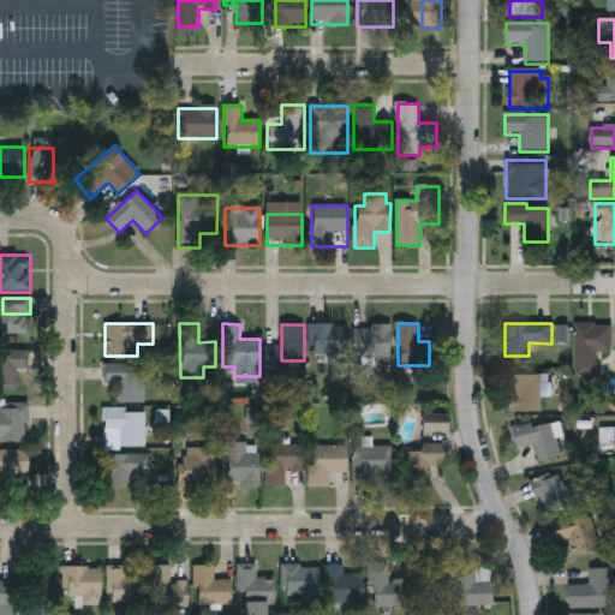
[(329,356),(312,356),(312,324),(347,324),(347,362),(329,362),(329,356)]
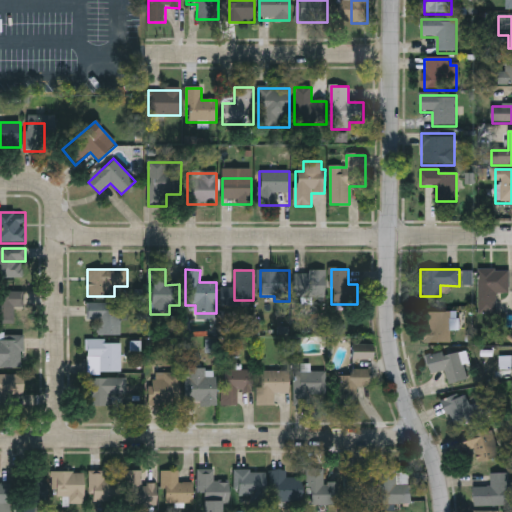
[(478,315),(478,270),(508,270),(508,293),(497,293),(497,315),(478,315)]
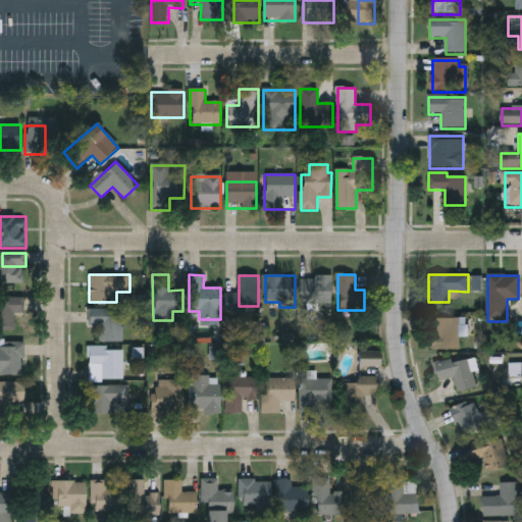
[(331,305),(302,305),(302,276),(331,276),(331,305)]
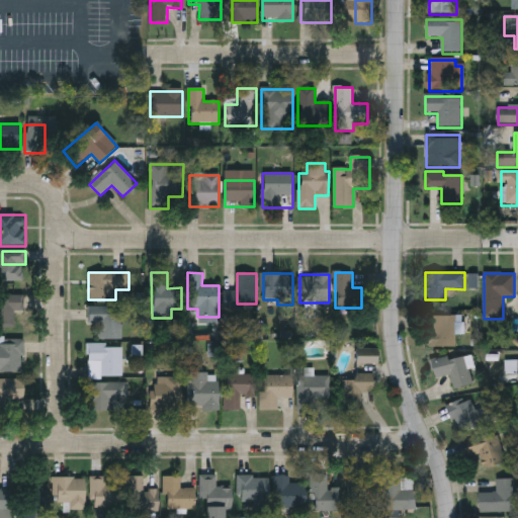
[(0,328),(0,296),(13,296),(13,328),(0,328)]
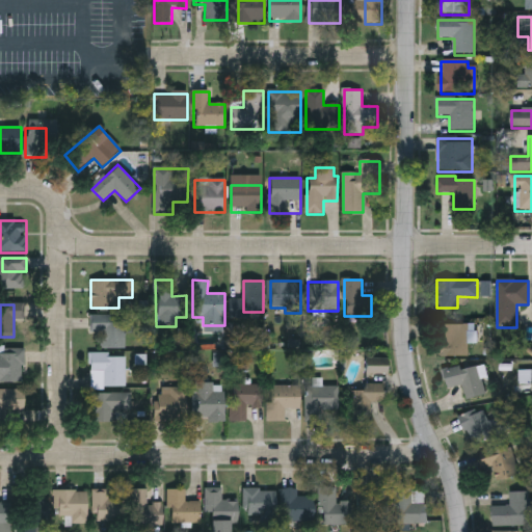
[(91,333),(91,315),(126,315),(126,347),(101,347),(101,333),(91,333)]
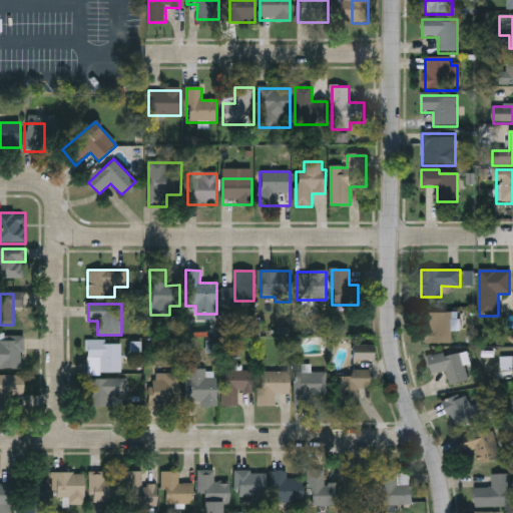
[(452,345),(424,345),(424,330),(430,330),(430,313),(452,313),(452,345)]
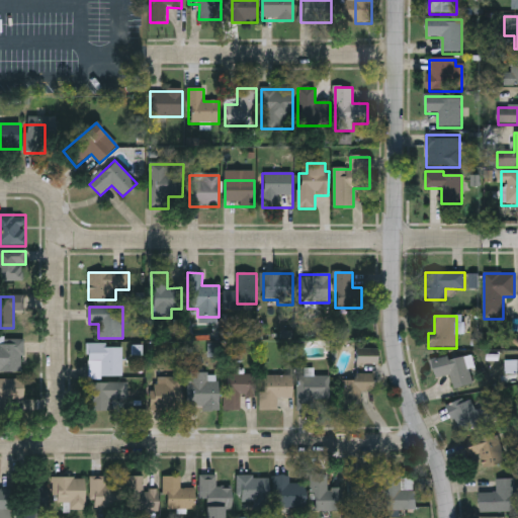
[(0,340),(23,340),(23,372),(0,372),(0,340)]
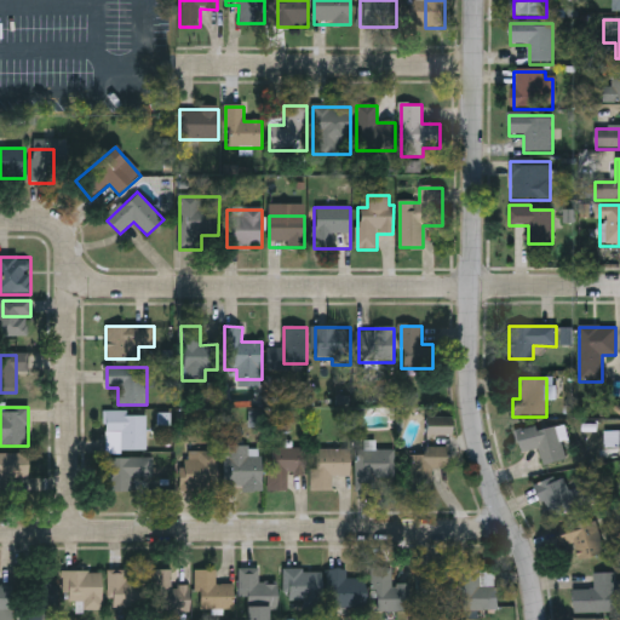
[(105,453),(105,412),(148,412),(148,453),(105,453)]
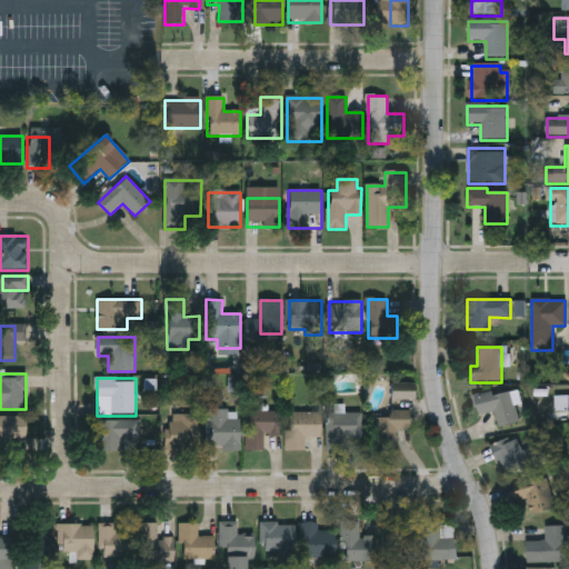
[(393,399),(393,385),(416,385),(416,399),(393,399)]
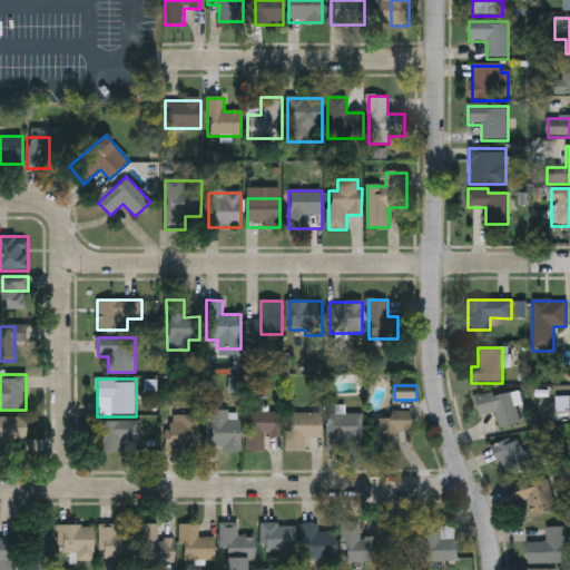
[(480,418),(475,399),(517,390),(520,403),(516,404),(520,424),(500,429),(497,414),(480,418)]
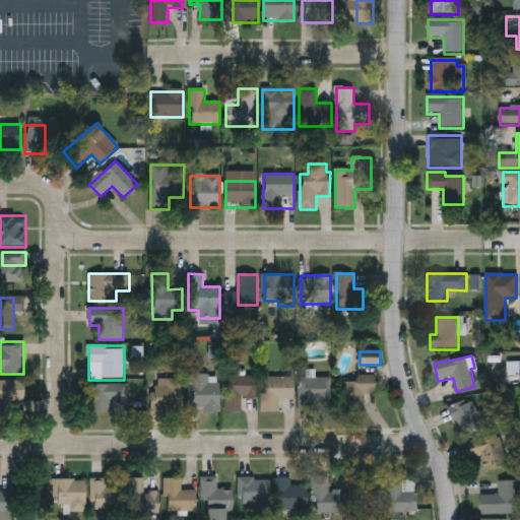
[(356,381),(356,375),(376,375),(376,395),(344,395),(344,381),(356,381)]
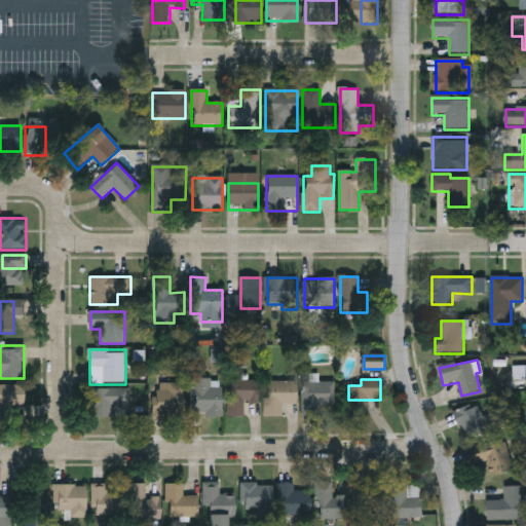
[(260,381),(260,403),(243,403),(243,415),(231,415),(231,381),(260,381)]
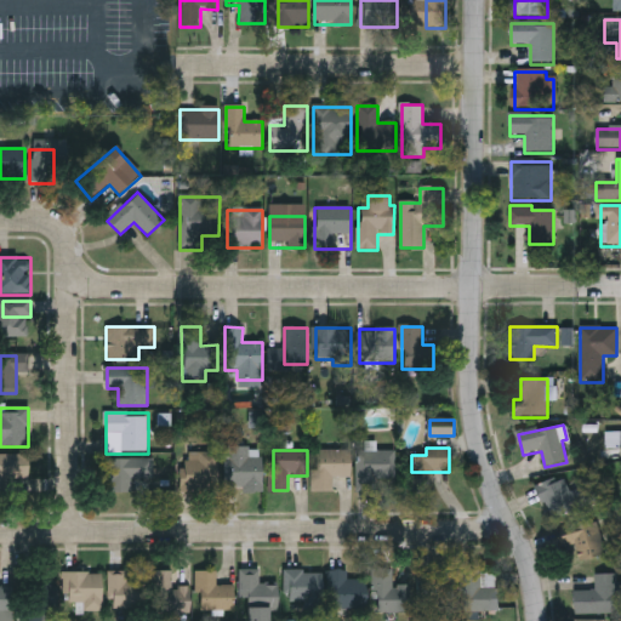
[(334,491),(313,491),(313,450),(351,450),(351,478),(334,478),(334,491)]
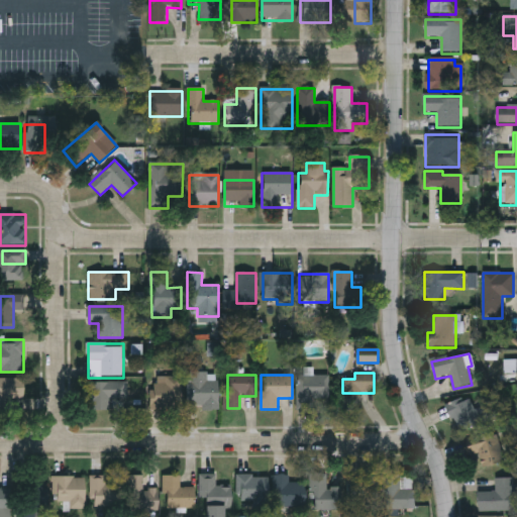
[(151,409),(151,377),(181,377),(181,409),(151,409)]
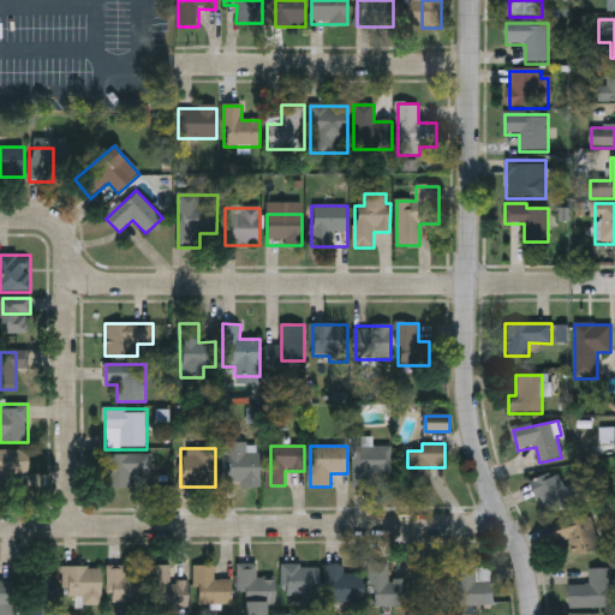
[(222,448),(258,448),(258,484),(222,484),(222,448)]
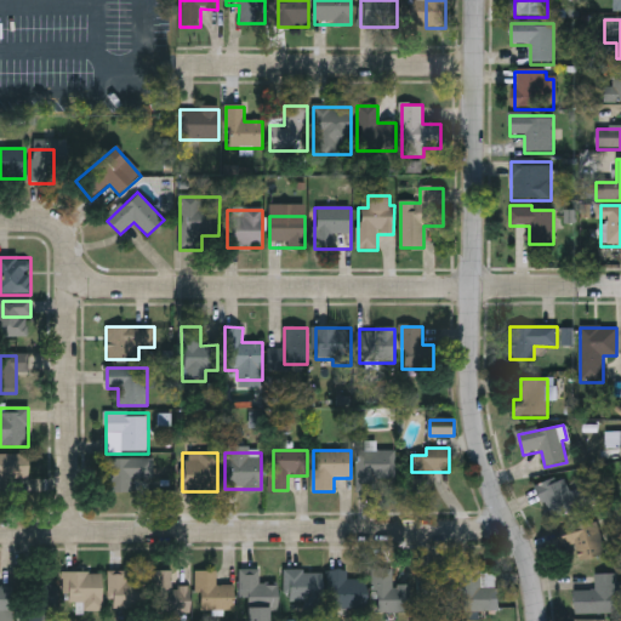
[(376,479),(376,491),(358,491),(358,453),(397,453),(397,479),(376,479)]
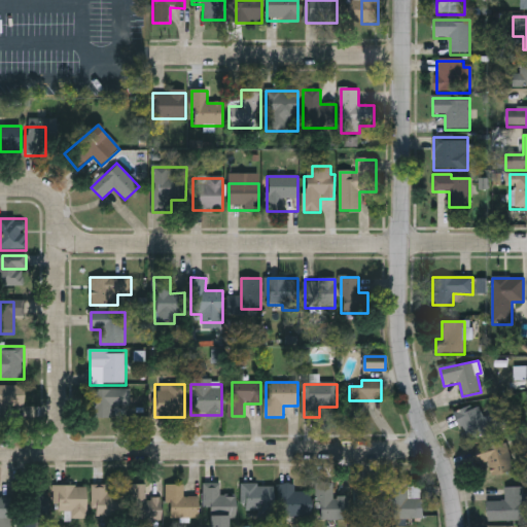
[(3,407),(3,420),(0,420),(0,387),(24,387),(24,407),(3,407)]
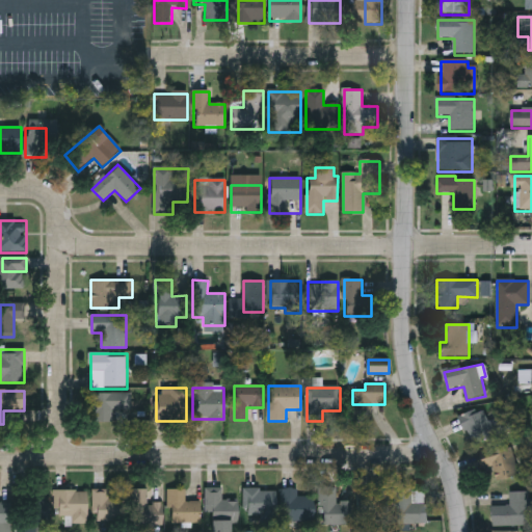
[(91,394),(132,394),(132,410),(112,410),(112,423),(91,423),(91,394)]
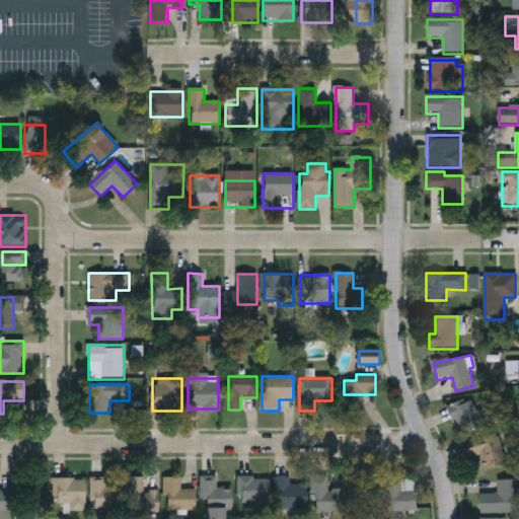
[(462,436),(450,409),(471,399),(484,427),(462,436)]
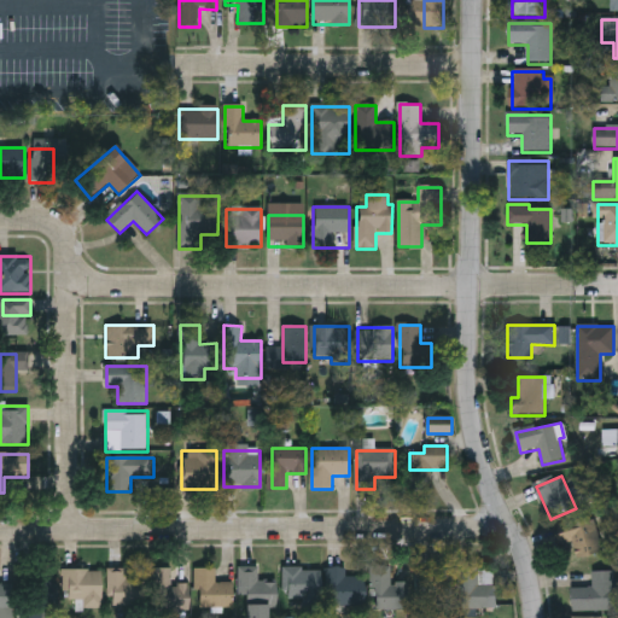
[(604,553),(576,561),(572,551),(561,554),(555,536),(594,523),(604,553)]
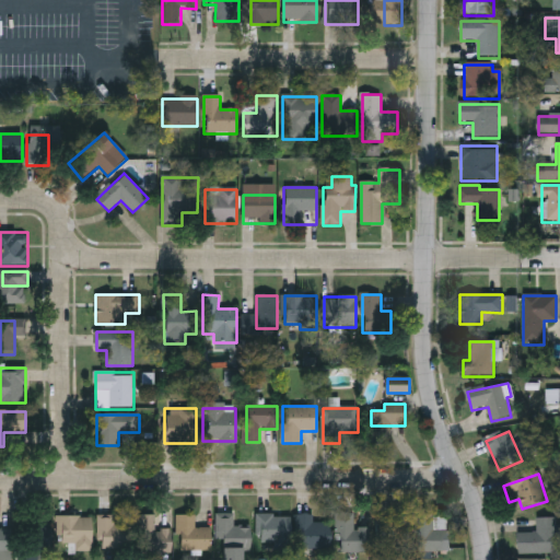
[(354,513),(354,528),(372,528),(372,552),(337,552),(337,513),(354,513)]
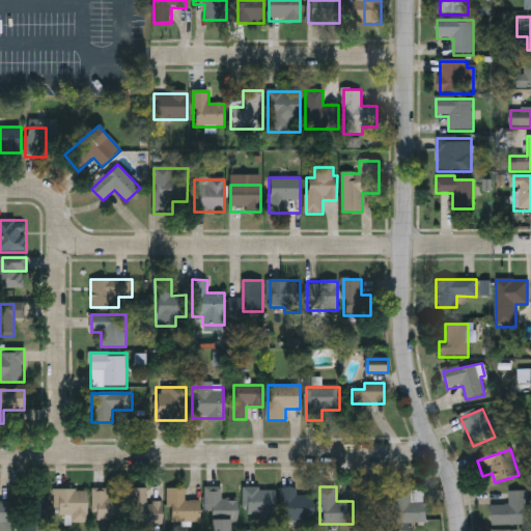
[(214,530),(214,523),(205,523),(205,487),(222,487),(222,500),(238,500),(238,524),(228,524),(228,530),(214,530)]
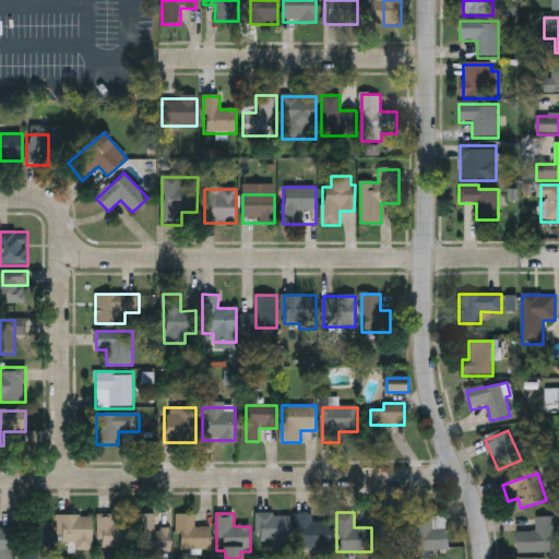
[(132,525),(132,549),(98,549),(98,514),(114,514),(114,525),(132,525)]
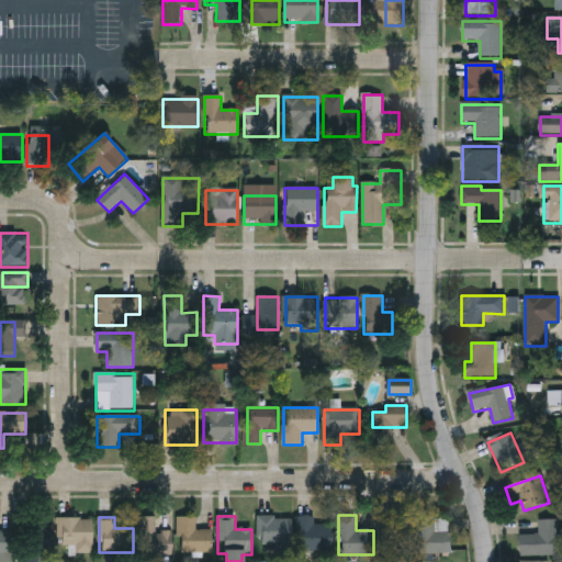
[(171,557),(139,557),(139,517),(155,517),(155,531),(171,531),(171,557)]
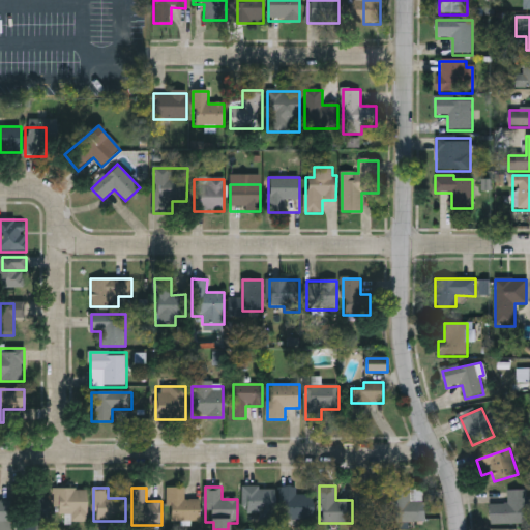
[(168,522),(168,488),(184,488),(184,500),(200,500),(200,522),(168,522)]
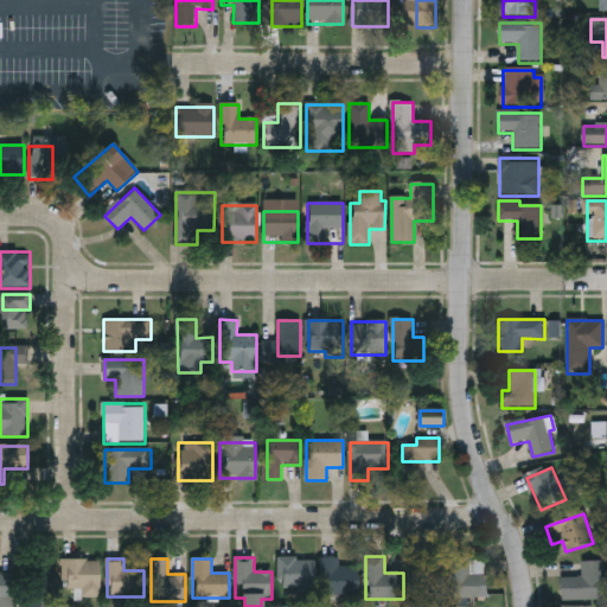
[(278,558),(315,558),(315,589),(278,589),(278,558)]
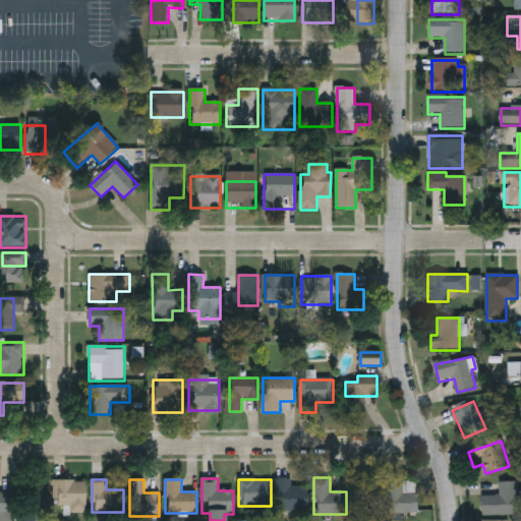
[(291,487),(307,487),(307,511),(275,511),(275,479),(291,479),(291,487)]
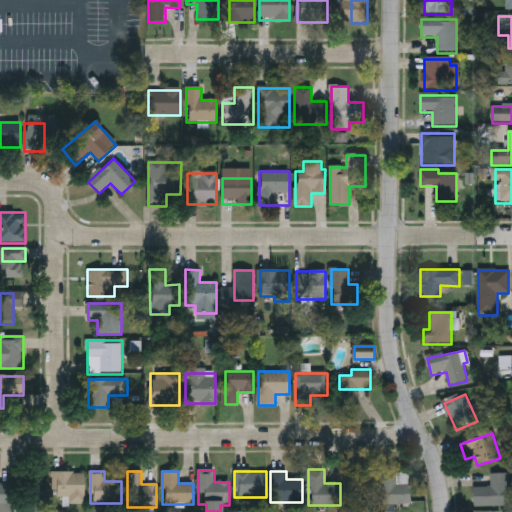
[(374,471),(374,505),(349,505),(349,471),(374,471)]
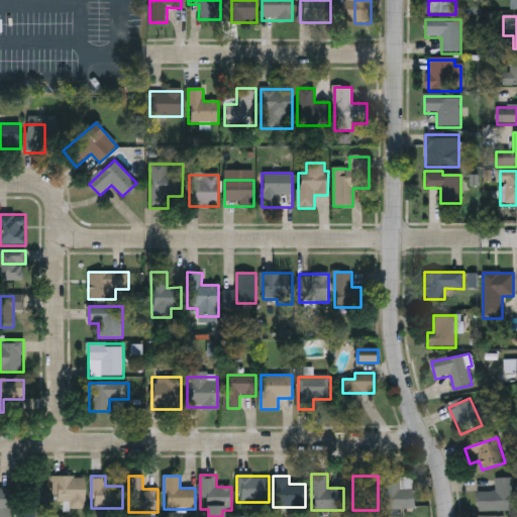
[(386,510),(386,476),(415,476),(415,510),(386,510)]
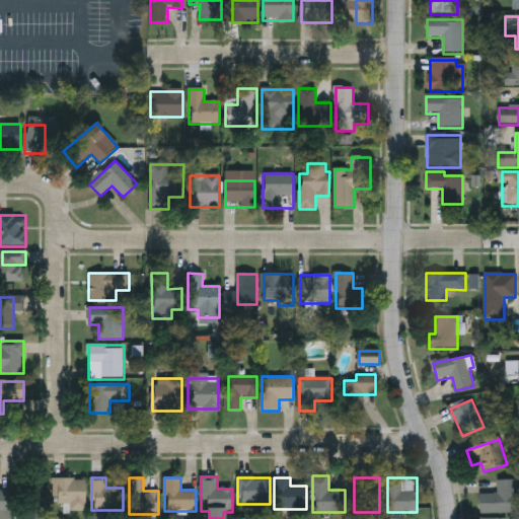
[(54,478),(85,478),(85,511),(54,511),(54,478)]
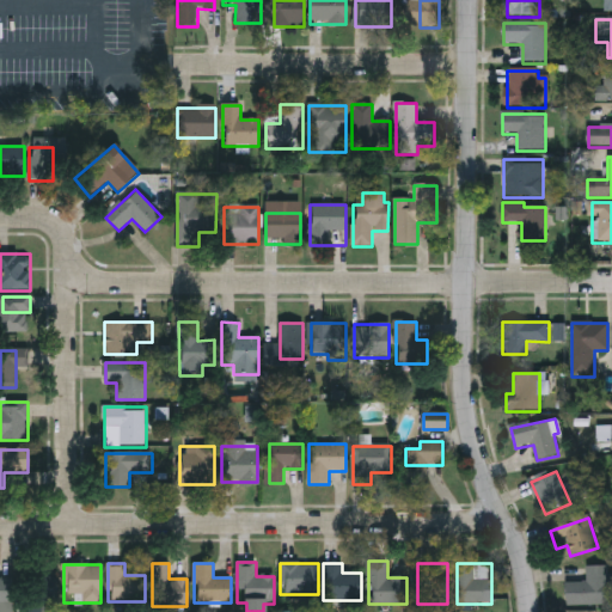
[(565,583),(587,583),(587,568),(610,567),(610,606),(567,607),(565,583)]
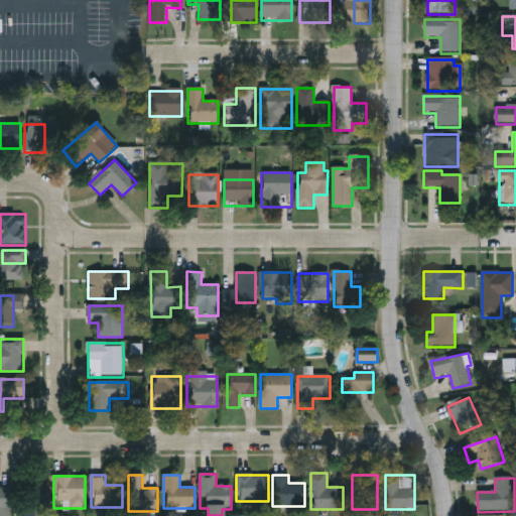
[(46,509),(35,509),(35,515),(17,515),(17,483),(46,483),(46,509)]
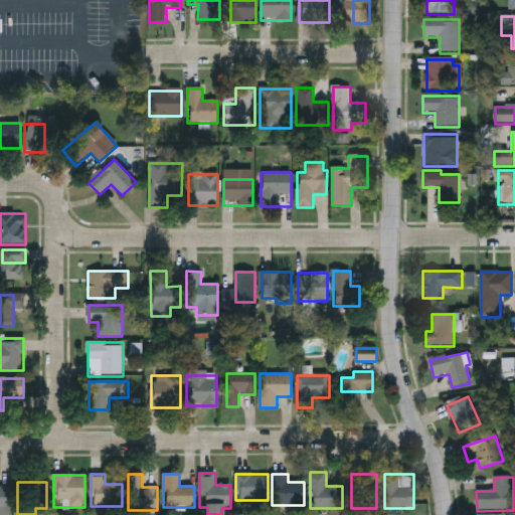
[(0,514),(0,487),(9,487),(9,514),(0,514)]
